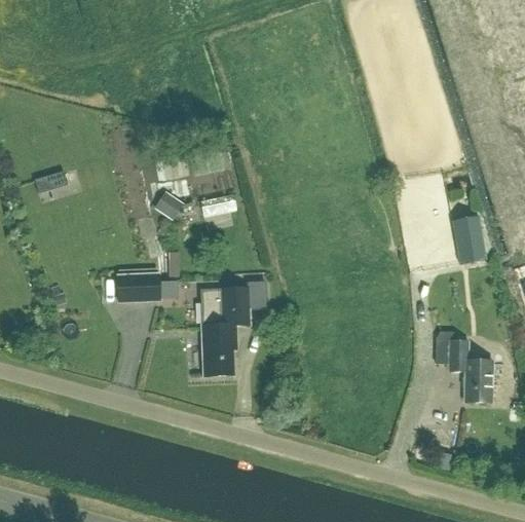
[(44,177),(35,180),(38,191),(48,188),(44,177)]
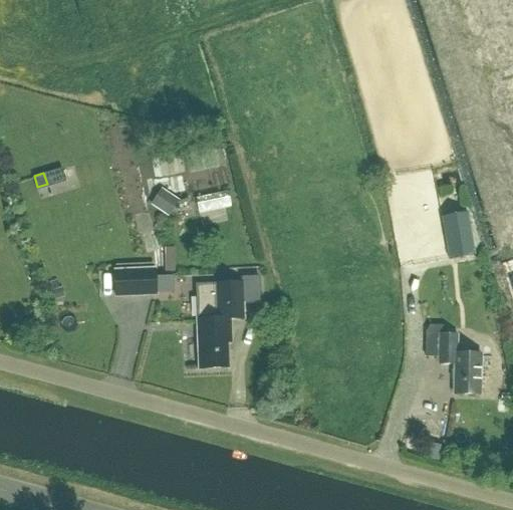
[(479,252),(471,210),(445,215),(452,257),(479,252)]
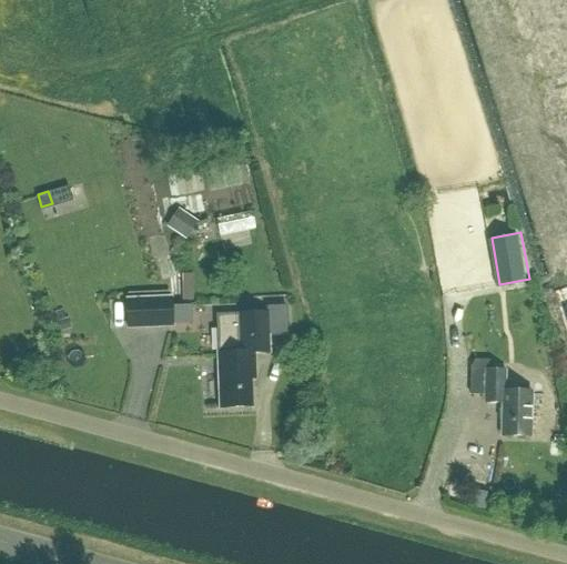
[(172,296),(128,298),(129,324),(129,325),(173,324),(173,323),(172,296)]
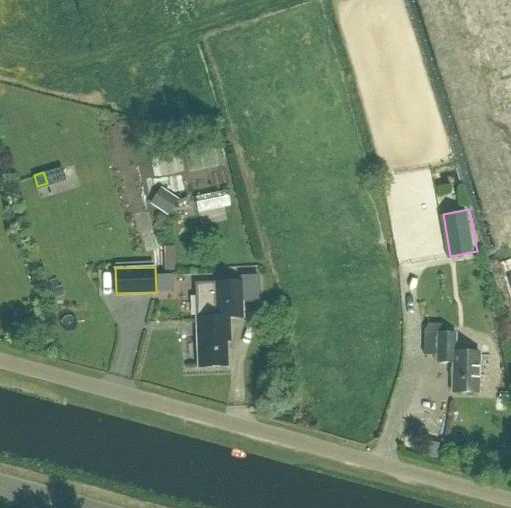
[(196,281),(197,316),(229,315),(229,316),(244,316),(243,300),(259,299),(258,273),(242,274),(242,279),(196,281)]
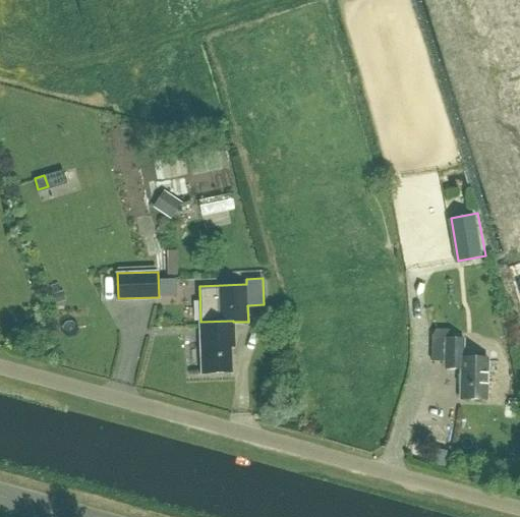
[(233,322),(233,321),(200,322),(203,371),(231,370),(230,345),(234,345),(233,322)]
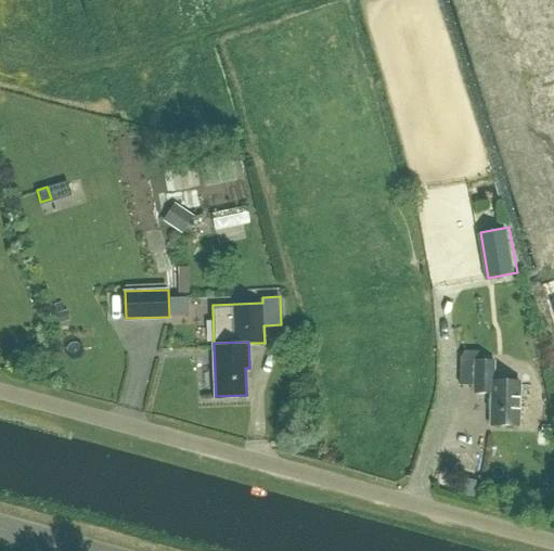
[(491,392),(490,423),(519,424),(520,380),(494,380),(494,360),(475,359),(475,348),(462,348),(461,382),(474,382),(474,391),(491,392)]
